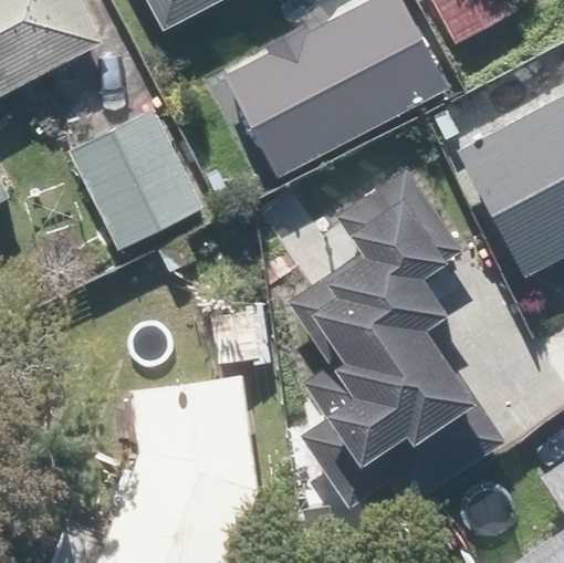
[(0,204),(11,198),(0,178),(0,97),(103,42),(80,0),(0,0),(0,204)]
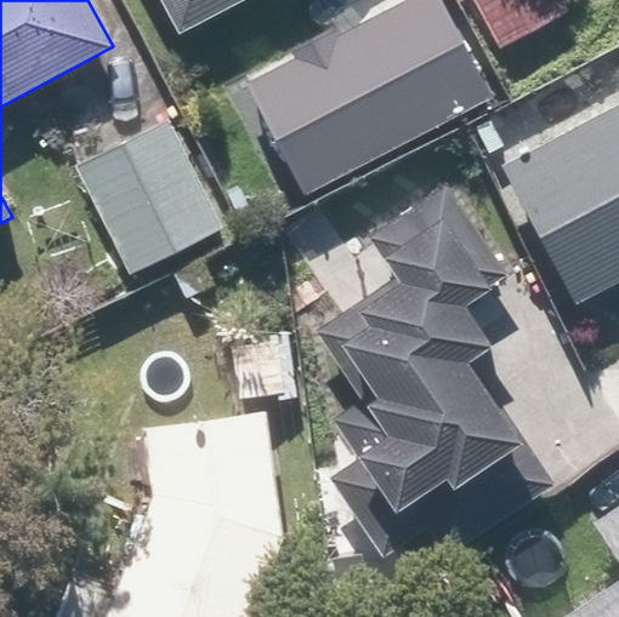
[(163,0),(181,33),(242,0),(163,0)]
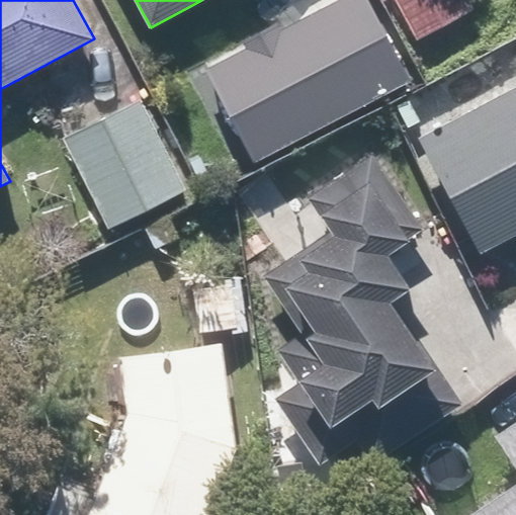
[(465,0),(393,0),(416,40),(471,10),(465,0)]
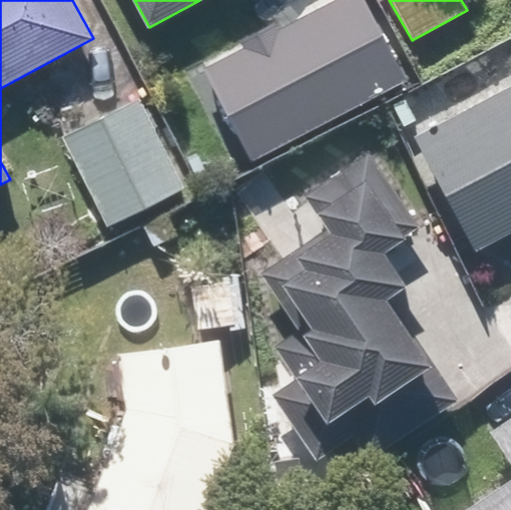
[(308,125),(346,103),(354,117),(383,100),(376,87),(400,74),(359,1),(268,52),(308,125)]
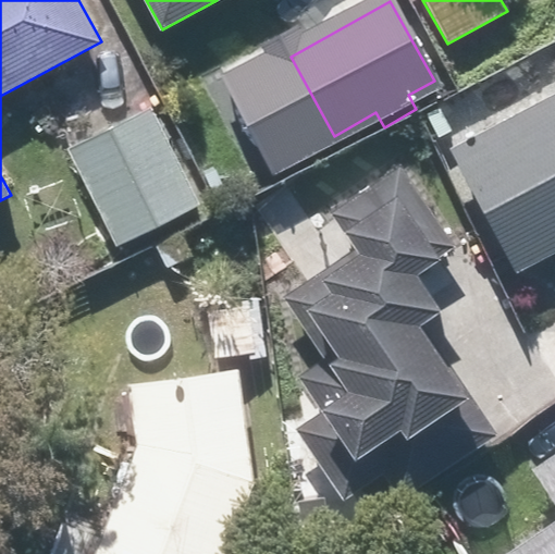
[(554,93),(449,147),(514,273),(554,251),(554,93)]
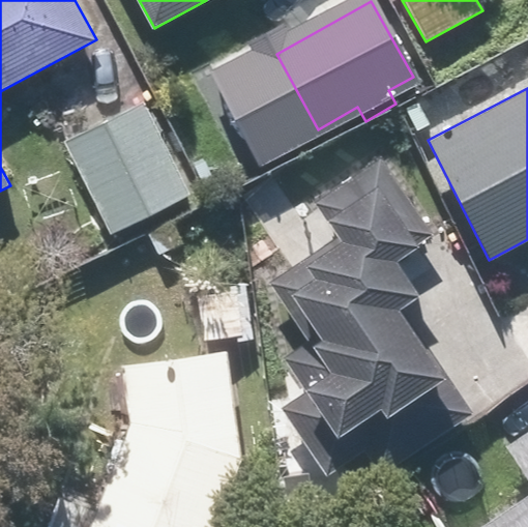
[(141,101),(62,144),(112,236),(191,193),(141,101)]
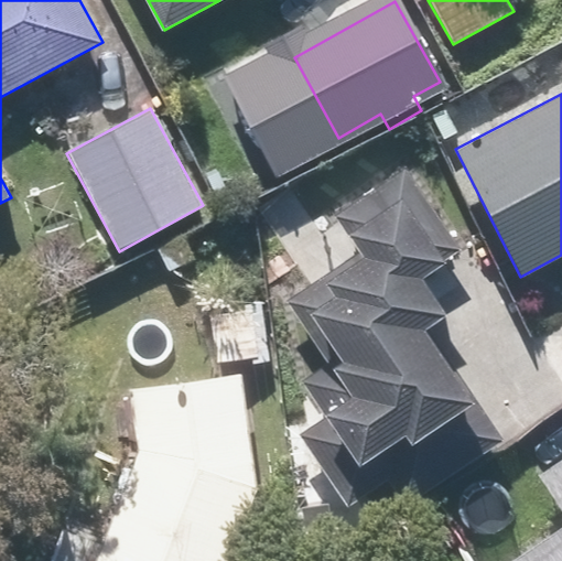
[(399,162),(311,224),(289,192),(258,213),(310,286),(285,303),(328,365),(300,384),(324,418),(300,434),(350,508),(393,478),(412,505),(507,439),(427,323),(449,308),(423,271),(445,256),(429,232),(441,223),(399,162)]
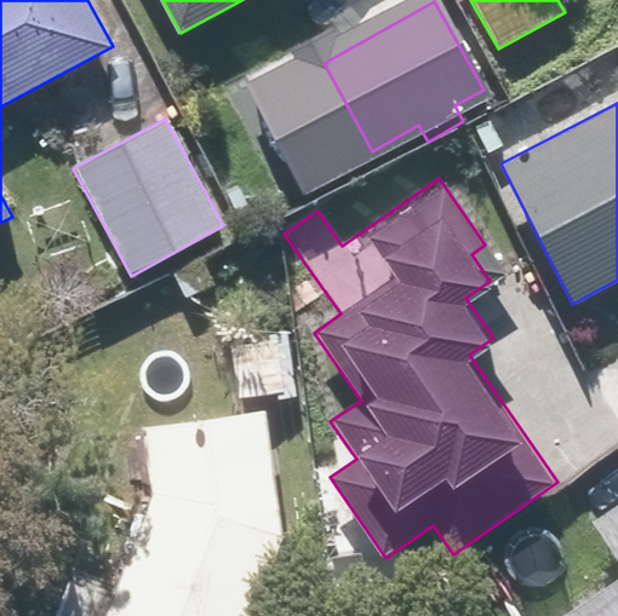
[(235,346),(241,402),(297,396),(290,340),(235,346)]
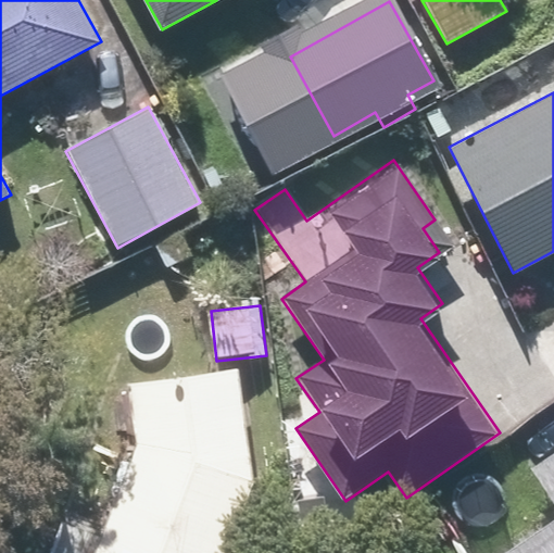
[(224,552),(251,486),(241,366),(128,376),(135,445),(98,537),(62,523),(49,552),(224,552)]
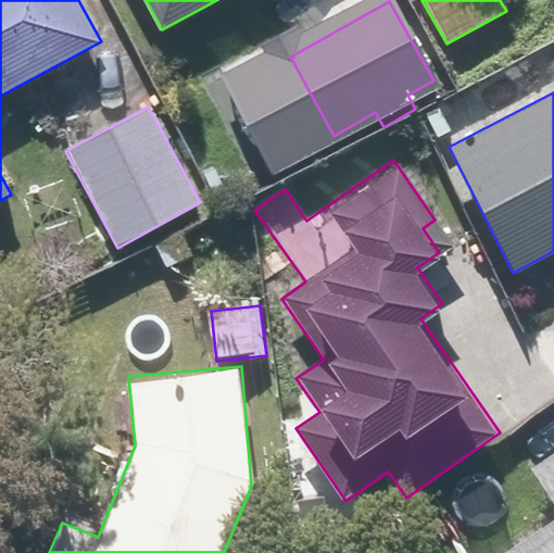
[(553,552),(553,452),(528,470),(553,510),(553,520),(506,552),(553,552)]
